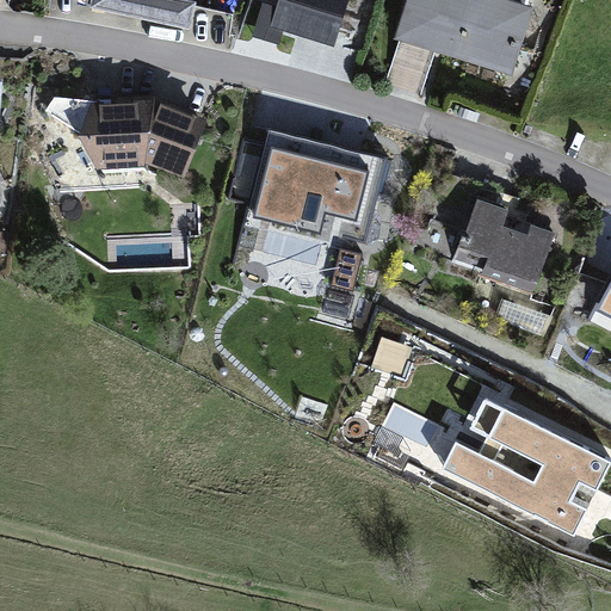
[(189,0),(91,0),(91,7),(191,29),(197,1),(189,0)]
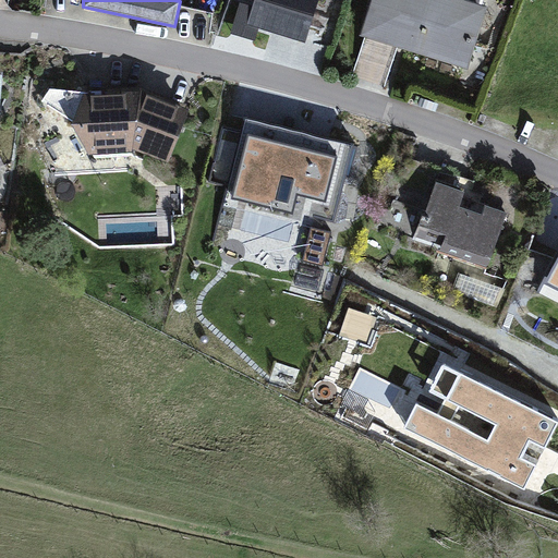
[(243,0),(254,3),(247,24),(305,41),(318,0),(243,0)]
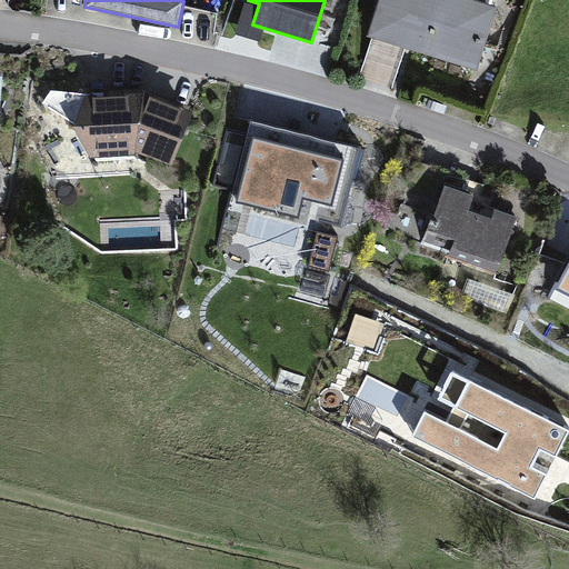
[(378,0),(368,33),(477,68),(498,2),(492,1),(491,0),(378,0)]
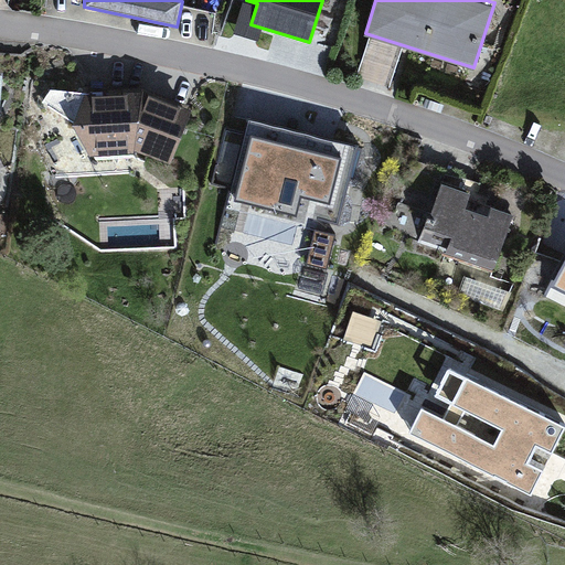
[(73,121),(86,93),(51,89),(42,102),(73,121)]
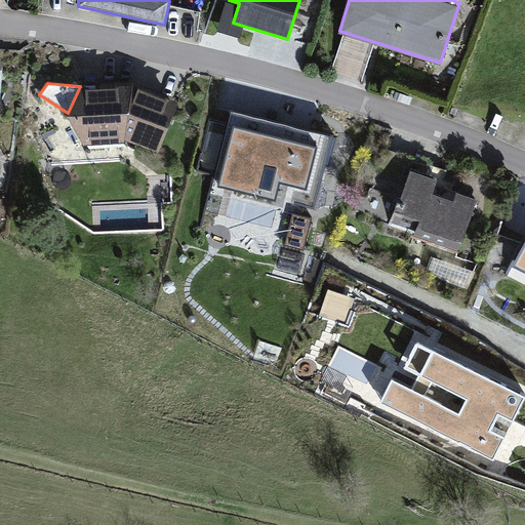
[(133,83),(80,86),(68,113),(67,114),(83,145),(124,143),(124,140),(158,152),(179,101),(133,83)]
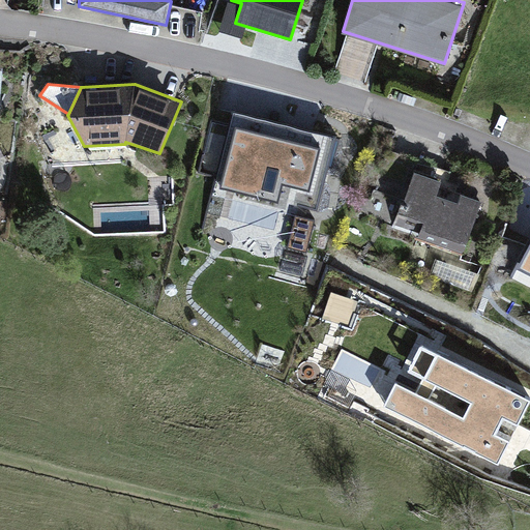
[(334,137),(232,111),(210,195),(295,216),(287,246),(305,251),(334,137)]
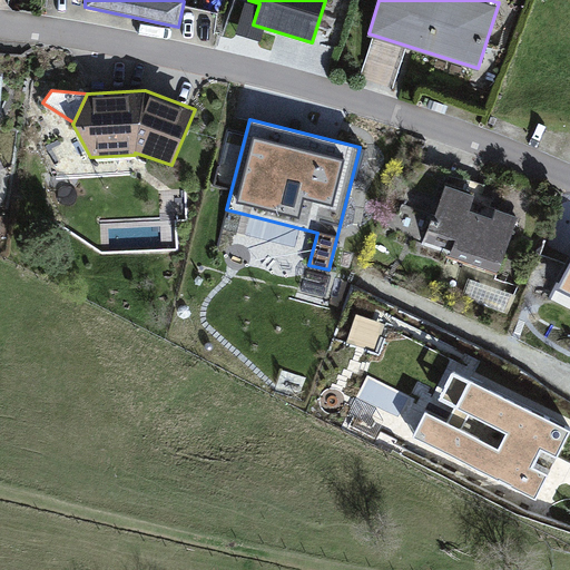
[(431,214),(442,182),(422,175),(412,208),(431,214)]
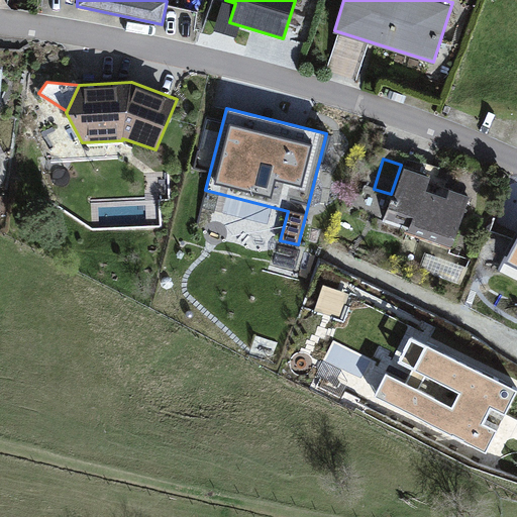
[(394,199),(391,198),(384,220),(408,228),(407,231),(451,246),(470,196),(449,189),(447,197),(426,190),(431,177),(404,168),(394,199)]
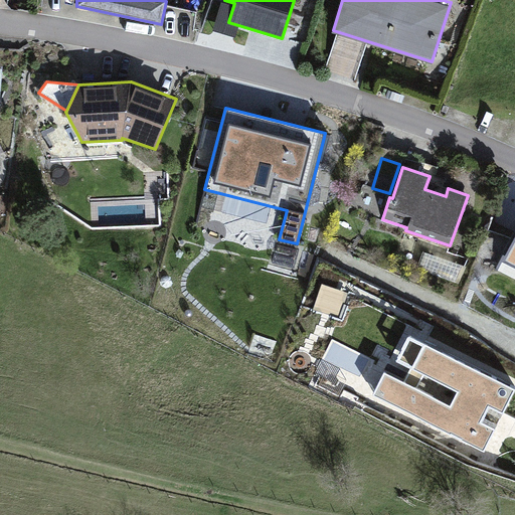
[(299,249),(278,243),(273,263),(294,269),(299,249)]
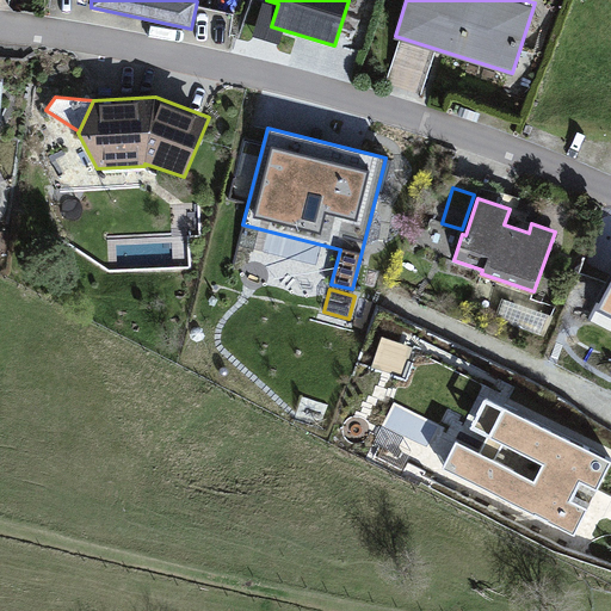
[(371,369),(402,376),(411,343),(380,335),(371,369)]
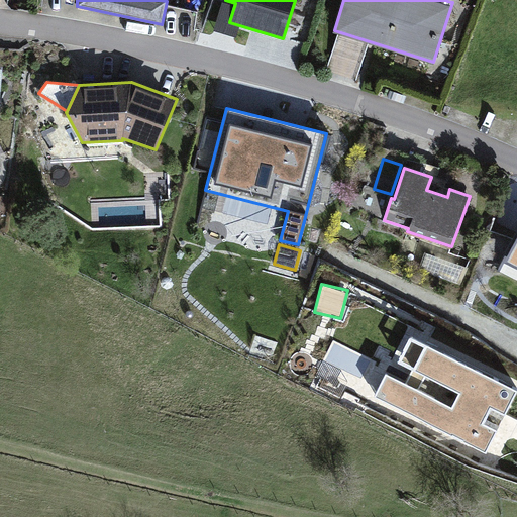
[(516,394),(516,386),(426,342),(407,382),(385,371),(372,397),(487,452),(491,443),(516,455),(516,421),(506,416),(516,394)]
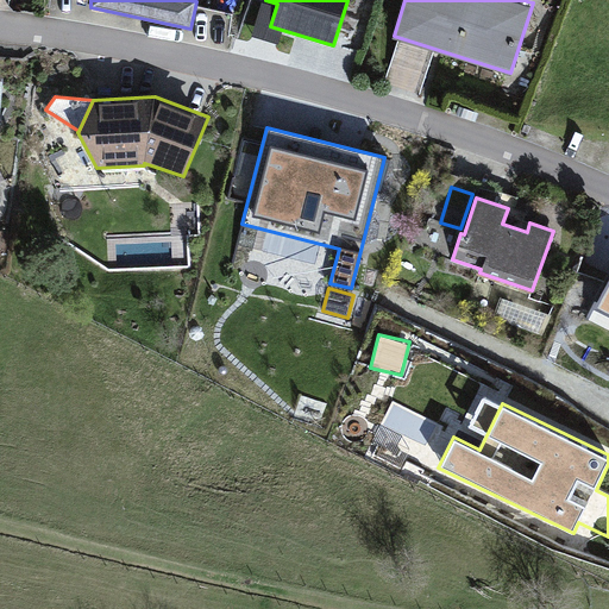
[(444,450),(452,432),(394,406),(385,424),(444,450)]
